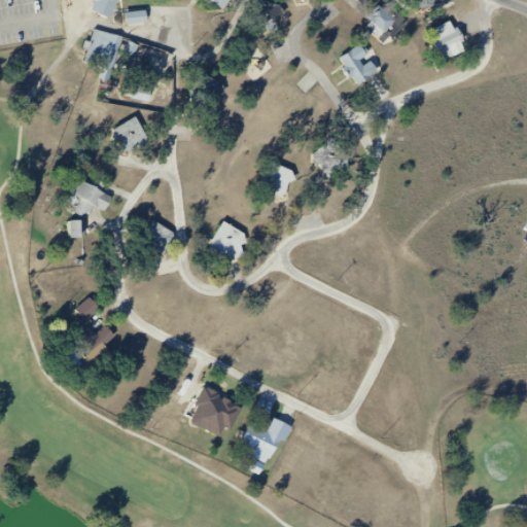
[(116,0),(109,18),(92,10),(96,2),(91,0),(116,0)]
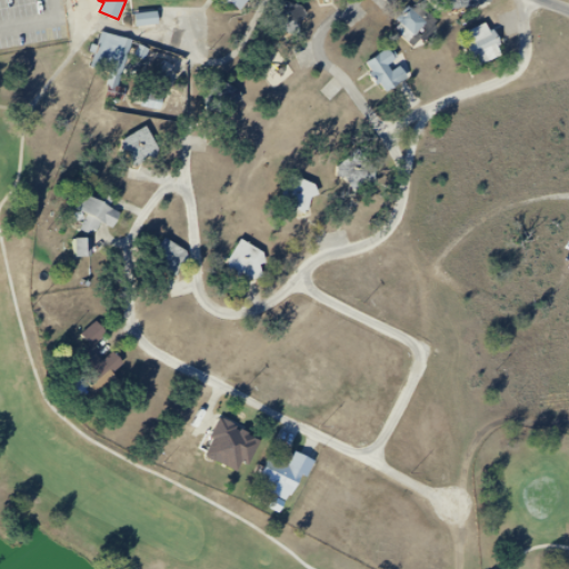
[(247,0),(240,10),(227,0),(247,0)]
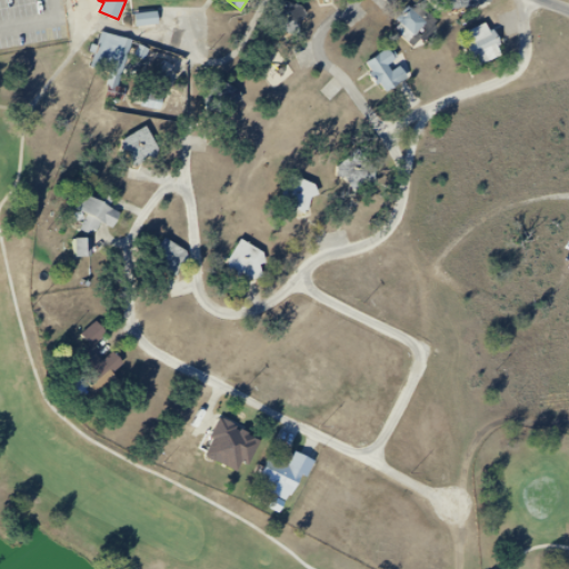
[(428,0),(430,12),(491,3),(490,0),(428,0)]
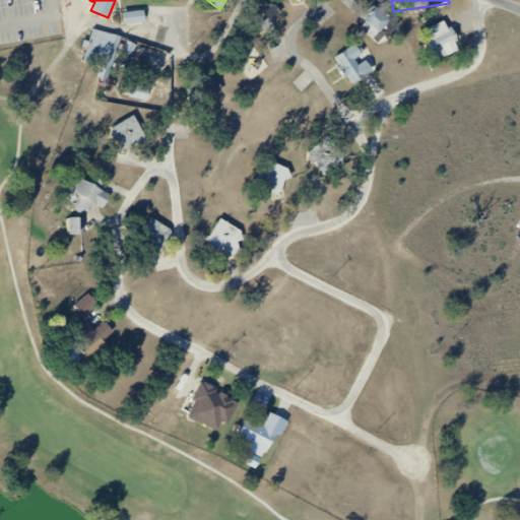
[(121,13),(123,24),(144,21),(143,10),(121,13)]
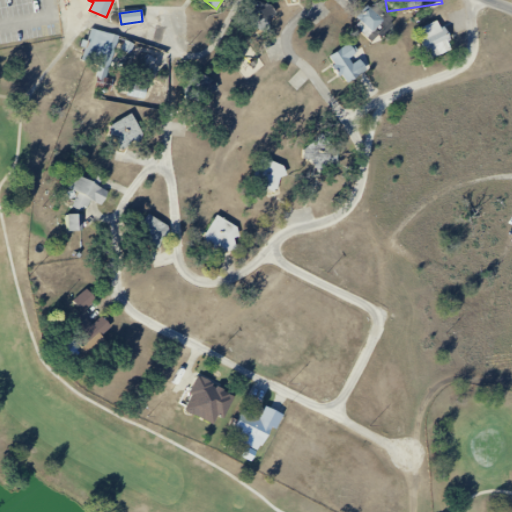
[(382,10),(358,11),(358,26),(368,26),(368,36),(383,35),(382,10)]
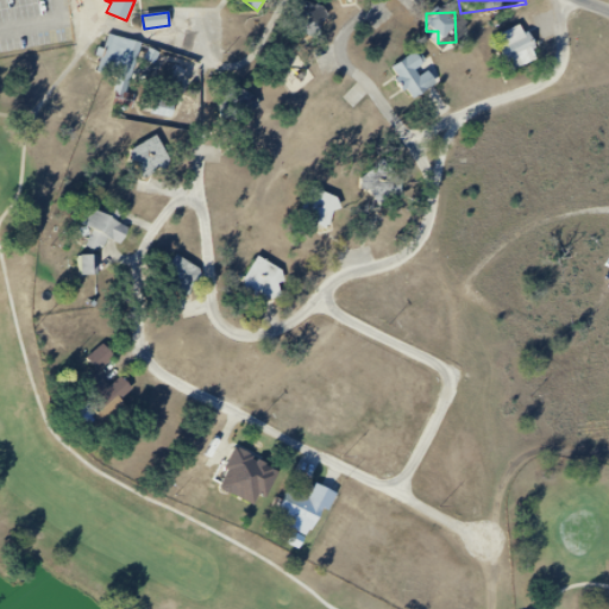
[(142,42),(110,33),(105,46),(98,45),(95,54),(101,56),(96,70),(119,77),(114,92),(126,94),(142,42)]
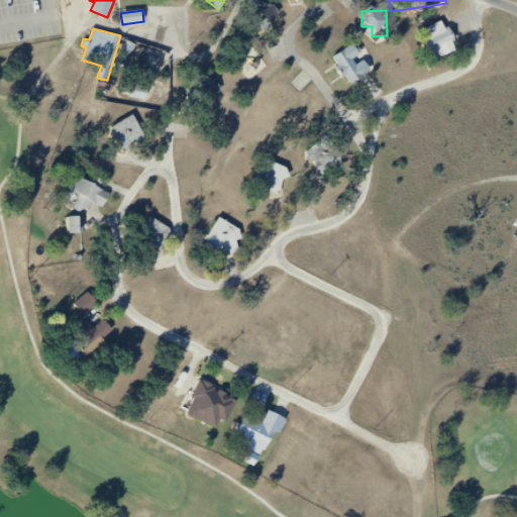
[(426,55),(453,55),(453,28),(426,28),(426,55)]
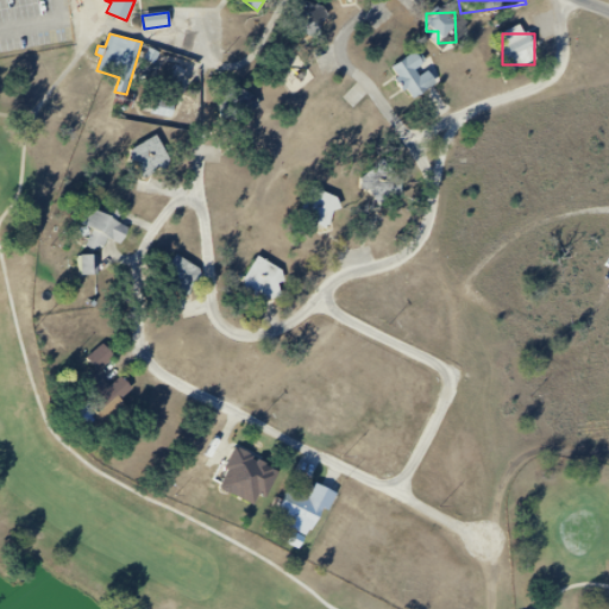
[(425,67),(426,66),(415,50),(389,69),(413,100),(435,82),(425,67)]
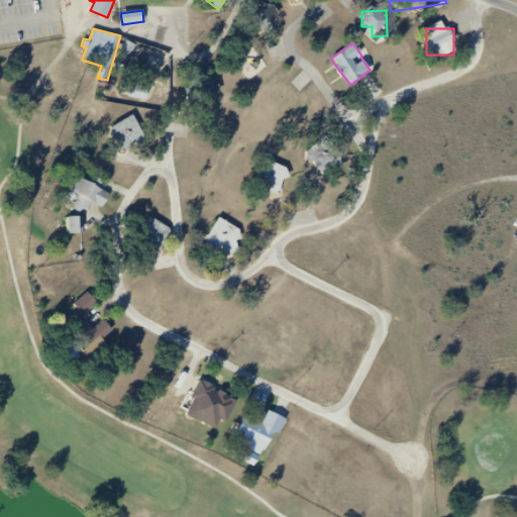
[(147,82),(128,82),(128,98),(147,98),(147,82)]
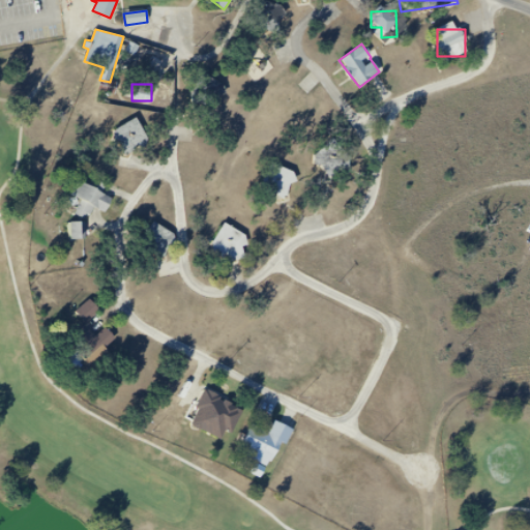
[(123,154),(148,145),(138,119),(114,128),(123,154)]
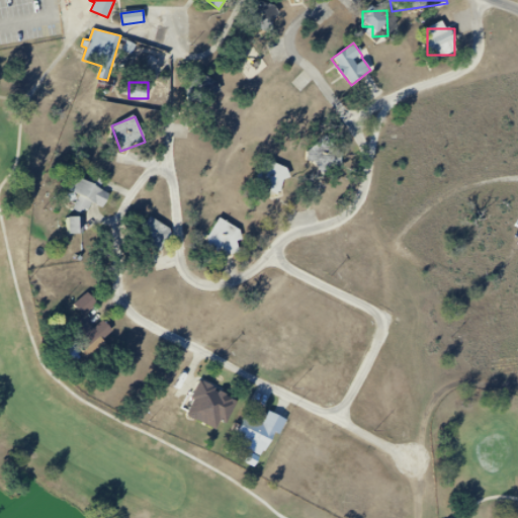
[(341,147),(308,146),(307,161),(317,161),(316,167),(340,168),(341,147)]
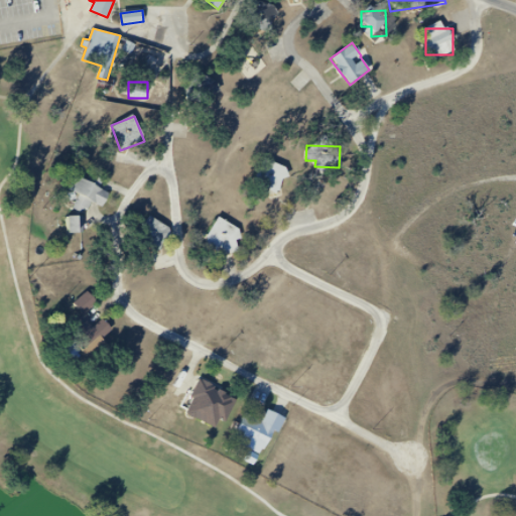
[(282,177),(286,178),(288,167),(268,163),(264,189),(280,192),(282,177)]
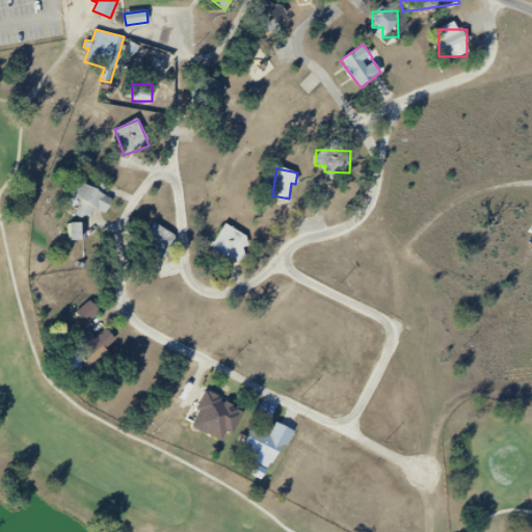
[(69,240),(86,241),(86,210),(109,210),(109,196),(104,196),(104,181),(87,181),(72,181),(72,197),(77,198),(77,223),(69,223),(69,240)]
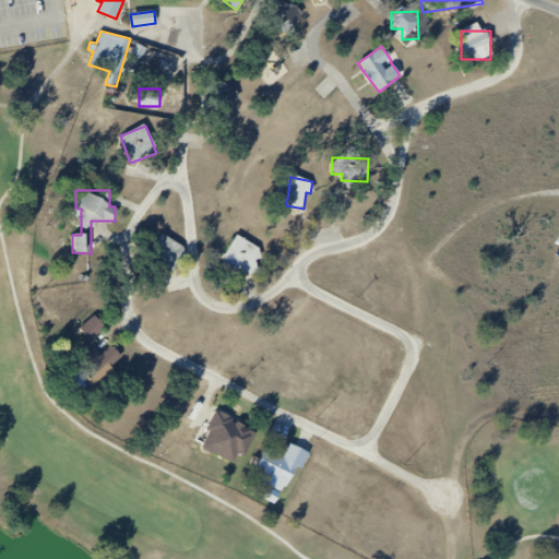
[(261,248),(235,236),(223,263),(249,275),(261,248)]
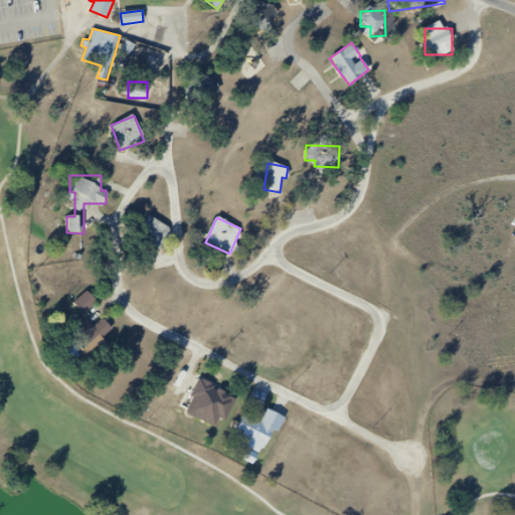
[(171,237),(168,220),(141,224),(146,252),(163,249),(161,238),(171,237)]
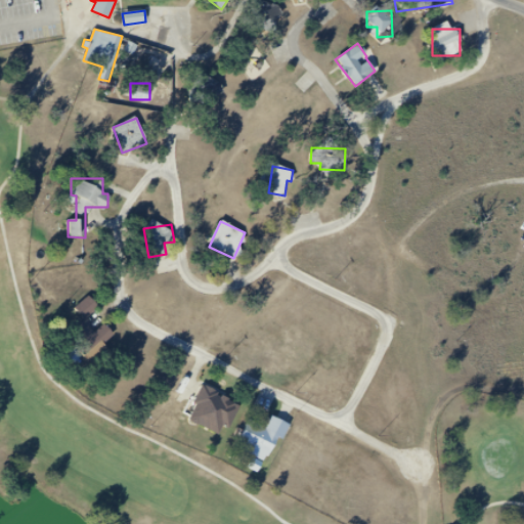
[(85,319),(98,307),(88,297),(75,308),(85,319)]
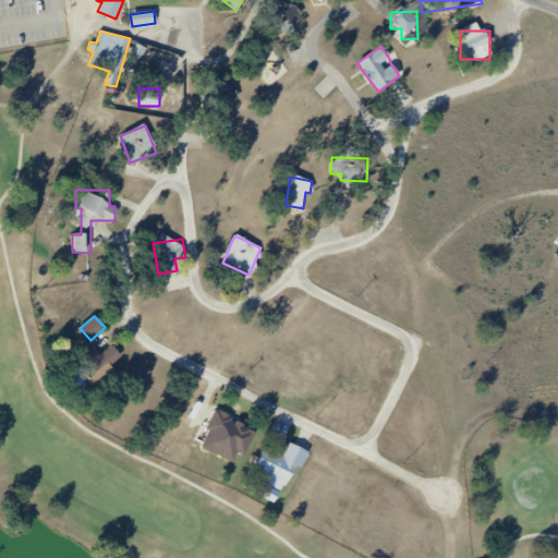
[(100,354),(106,360),(84,384),(97,396),(118,373),(110,366),(120,355),(109,344),(100,354)]
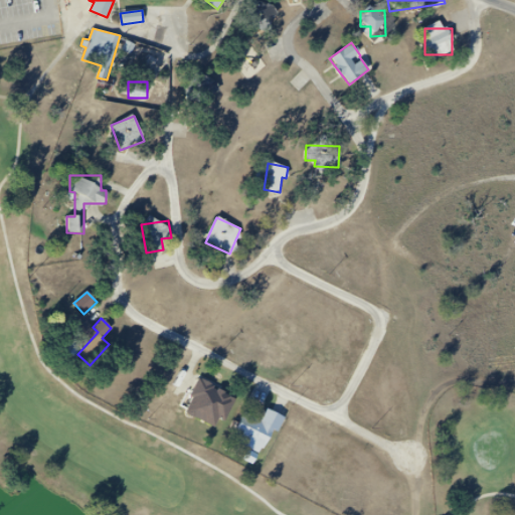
[(236,396),(199,380),(184,413),(215,427),(219,418),(225,421),(236,396)]
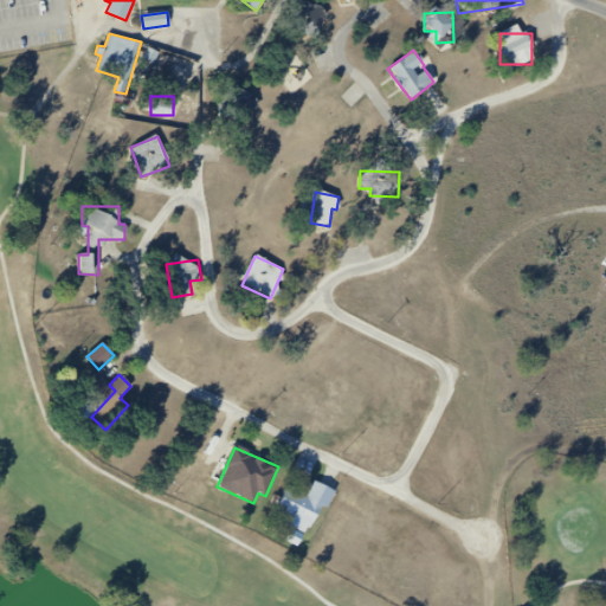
[(274,520),(292,527),(288,539),(298,543),(303,532),(309,534),(321,504),(329,508),(336,490),(314,481),(308,495),(287,487),(274,520)]
